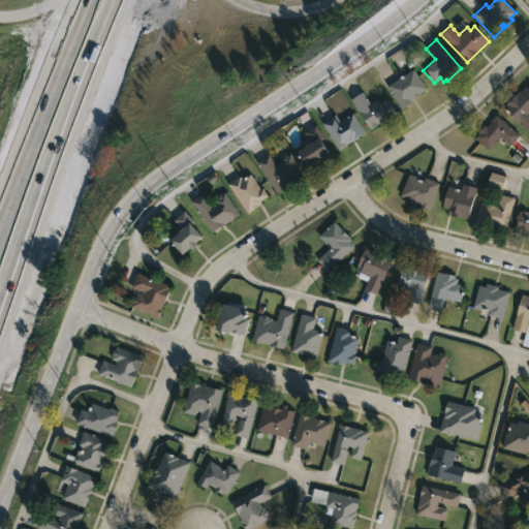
[(414,71),(426,88),(409,99),(411,102),(402,109),(386,86),(403,74),(404,75),(413,69),(414,71)]
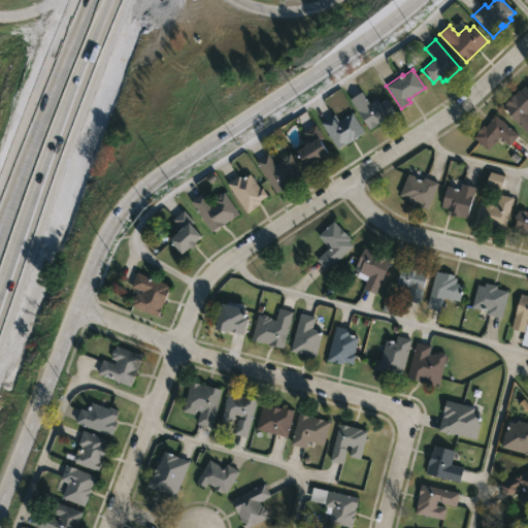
[(525,86),(527,89),(527,133),(501,106),(519,90),(520,91),(525,86)]
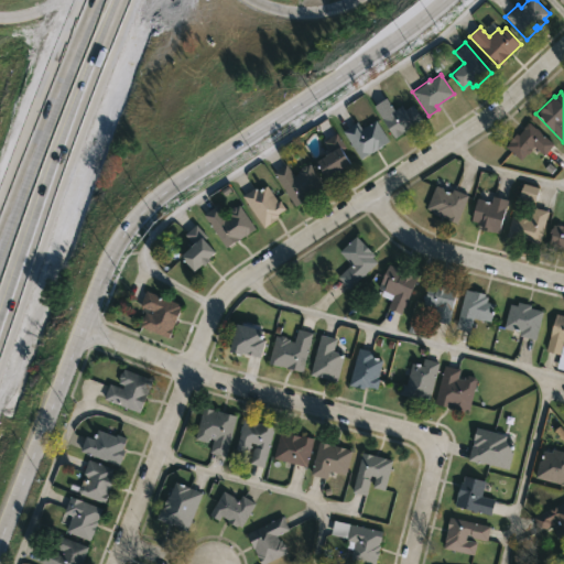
[(386,98),(394,110),(401,105),(404,109),(412,104),(424,121),(405,133),(404,131),(396,138),(375,106),(386,98)]
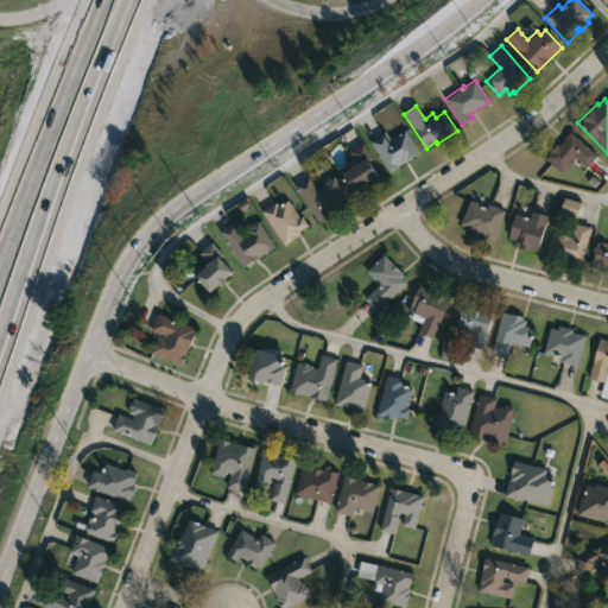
[(405,128),(419,152),(390,171),(369,140),(385,131),(390,138),(405,128)]
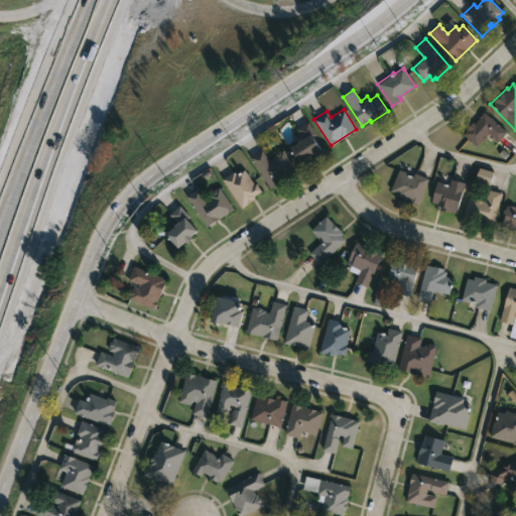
[(483,111),(507,131),(498,142),(491,136),(489,139),(487,137),(477,146),(462,134),(473,122),(474,123),(483,111)]
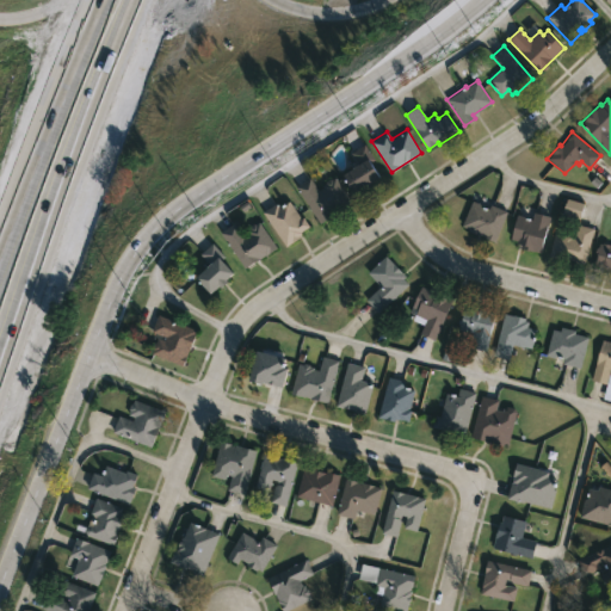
[(371,185),(365,189),(364,186),(355,193),(343,174),(358,164),(351,153),(364,143),(374,158),(369,160),(381,177),(370,183),(371,185)]
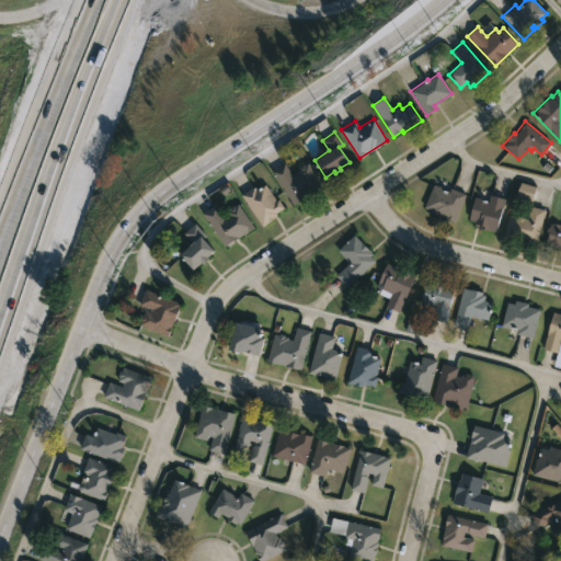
[(308,162),(322,184),(307,196),(308,197),(305,199),(304,197),(294,205),(272,172),(284,163),(293,174),(296,172),(295,171),(298,169),(298,167),(308,162)]
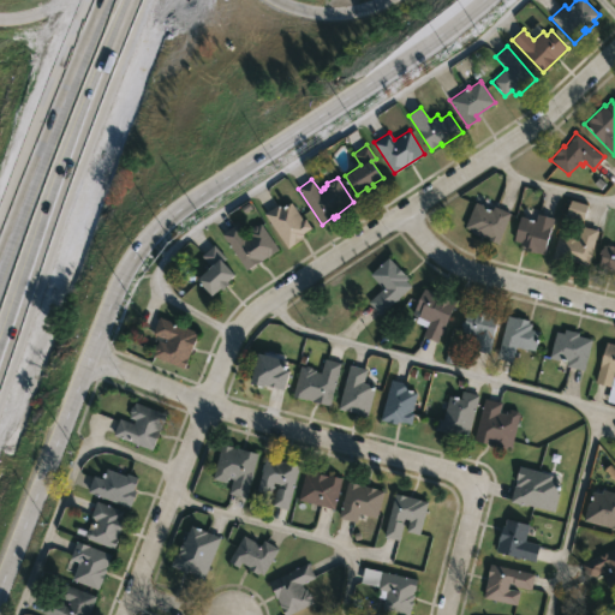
[(566,216),(584,221),(587,206),(569,201),(566,216)]
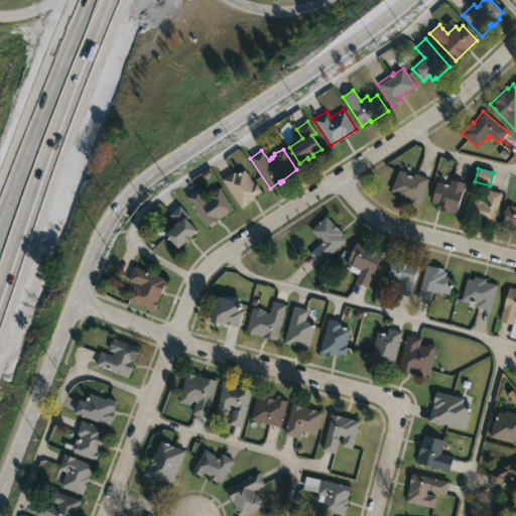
[(405,174),(413,176),(414,172),(428,178),(418,204),(416,204),(395,196),(396,194),(389,190),(398,169),(406,172),(405,174)]
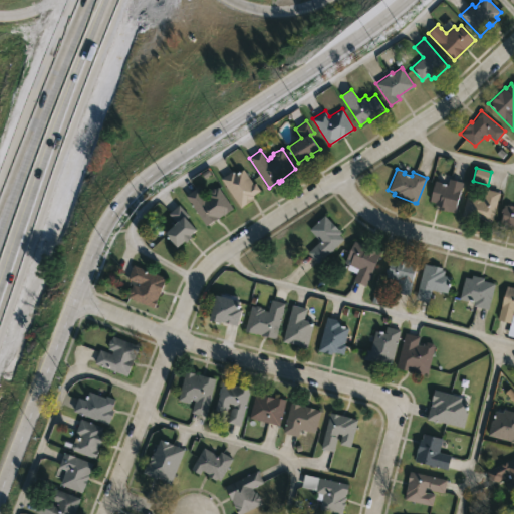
[(243,170),(253,184),(255,183),(260,190),(253,195),(253,196),(252,198),(253,199),(240,208),(221,179),(233,171),(235,175),(243,170)]
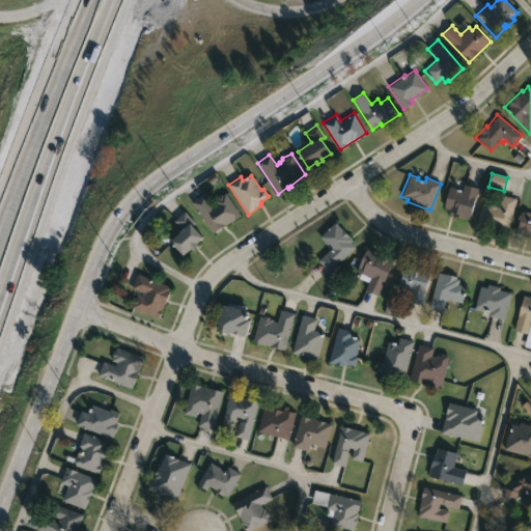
[(478,188),(470,220),(452,215),(453,213),(449,212),(450,210),(444,207),(449,186),(462,191),(464,184),(478,188)]
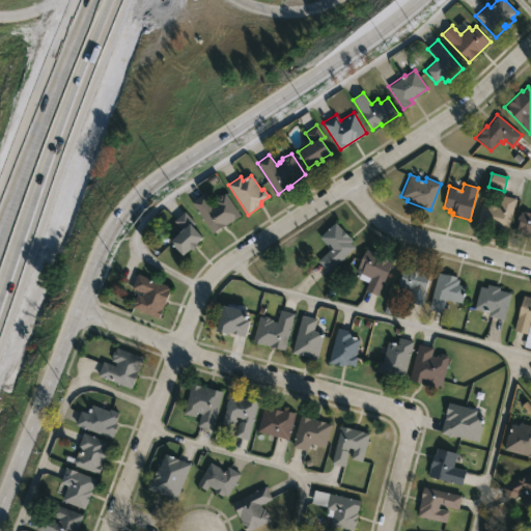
[(225,193),(240,215),(213,233),(191,202),(203,194),(212,205),(215,203),(214,201),(217,199),(217,196),(225,193)]
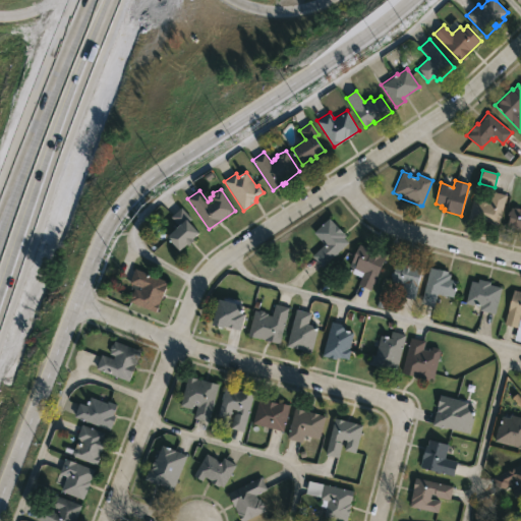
[(506,195),(499,225),(480,220),(480,222),(468,219),(473,200),(481,203),(481,200),(489,205),(494,191),(506,195)]
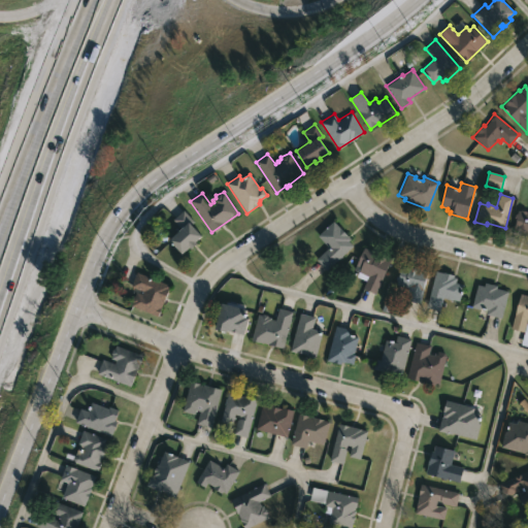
[(193,246),(191,249),(190,248),(182,255),(168,240),(180,228),(173,219),(184,209),(194,221),(191,224),(201,235),(195,241),(197,243),(193,246)]
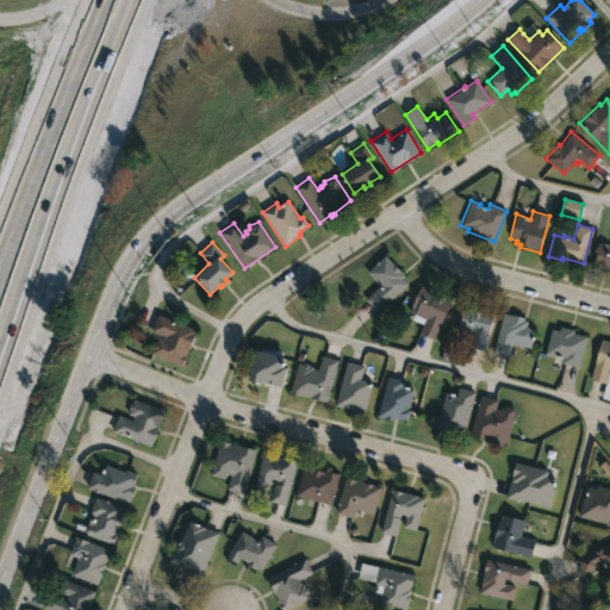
[(609,269),(592,265),(598,243),(602,242),(609,246),(609,269)]
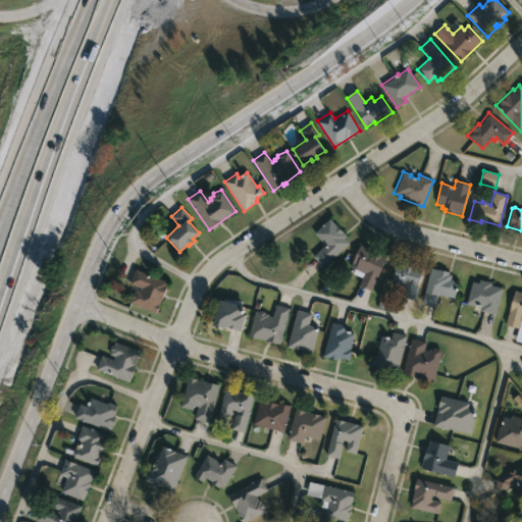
[(349,243),(323,268),(312,257),(325,245),(314,233),(329,218),(346,237),(345,238),(349,243)]
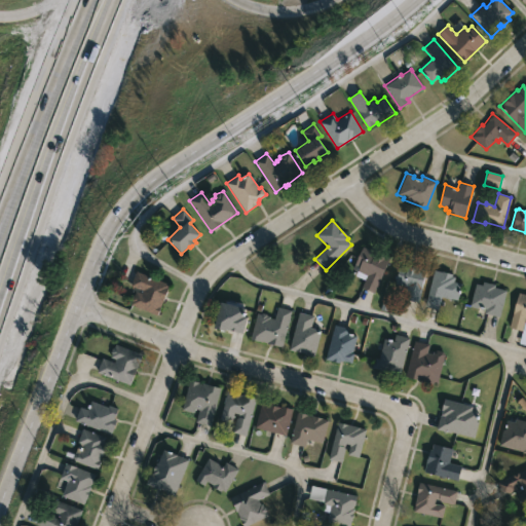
[(364,246),(375,252),(376,250),(391,257),(373,293),(362,288),(365,280),(354,275),(359,267),(354,265),(364,246)]
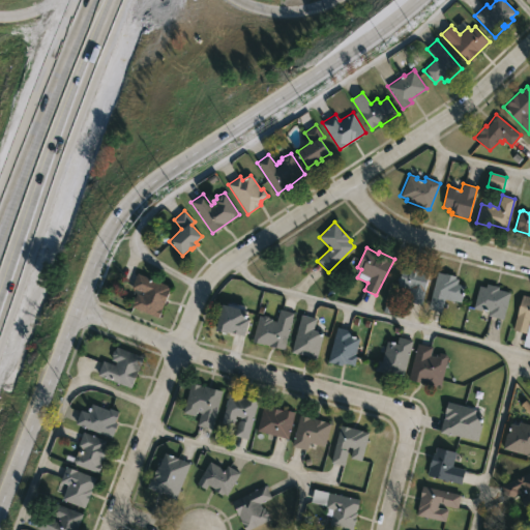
[(403,267),(417,268),(430,272),(420,304),(407,300),(410,289),(398,286),(403,267)]
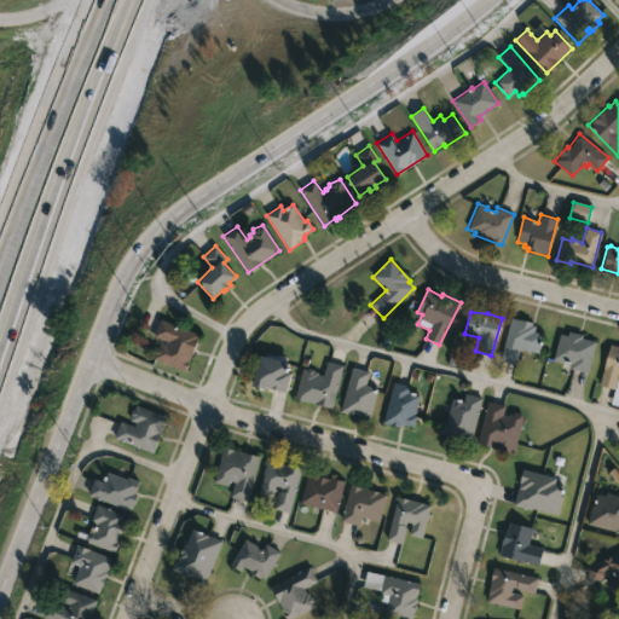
[(510,318),(532,323),(532,324),(536,325),(534,331),(544,334),(538,353),(520,350),(515,365),(499,360),(510,318)]
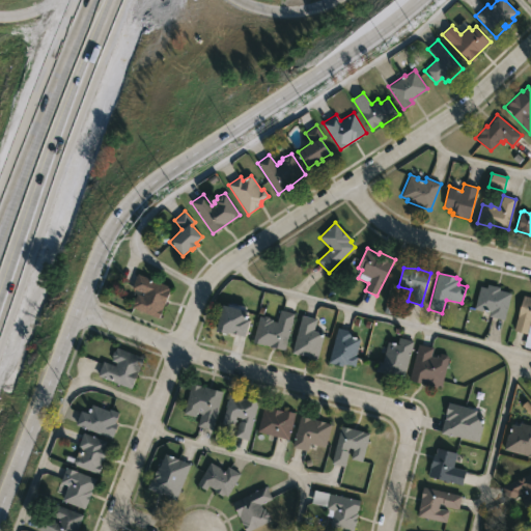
[(170,287),(159,317),(132,307),(134,298),(135,298),(137,295),(142,297),(143,294),(132,288),(137,274),(170,287)]
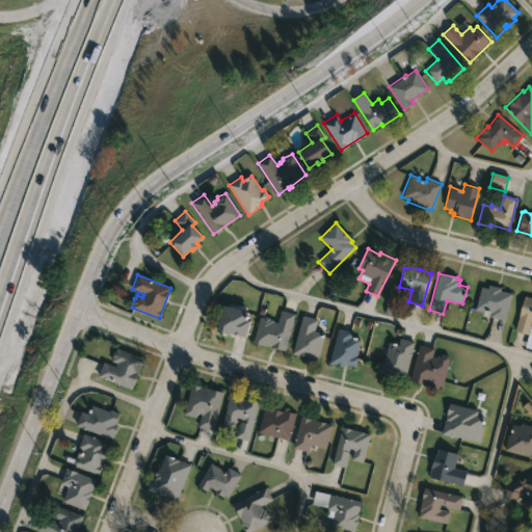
[(501,288),(500,290),(512,294),(505,321),(490,316),(491,313),(475,310),(481,287),(487,288),(488,285),(501,288)]
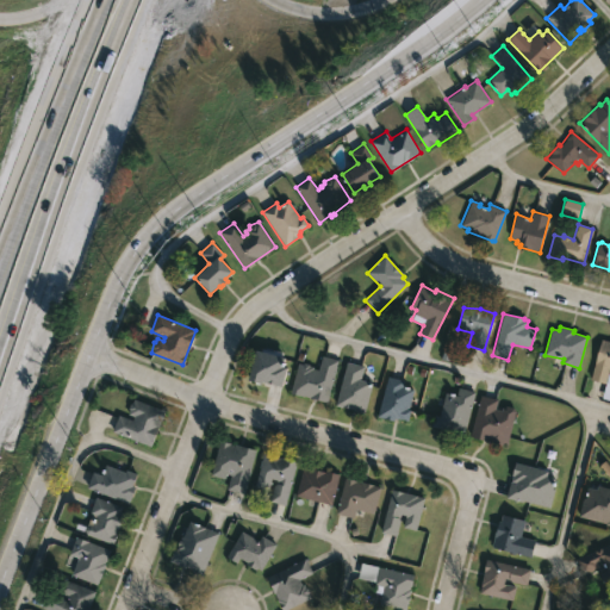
[(602,340),(609,341),(609,400),(602,398),(605,384),(591,379),(602,340)]
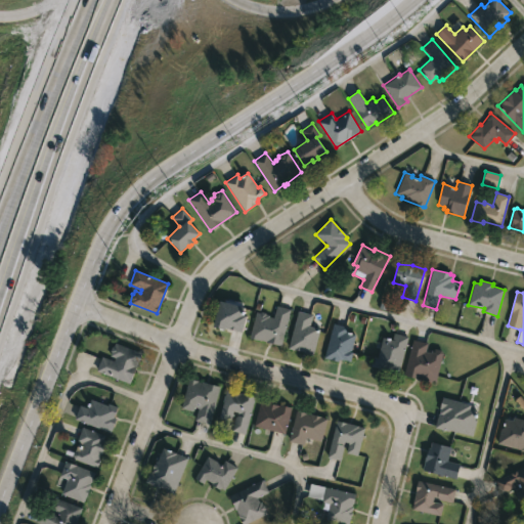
[(227,299),(244,303),(243,311),(245,311),(244,315),(247,315),(243,333),(213,326),(220,300),(224,302),(225,299),(227,299)]
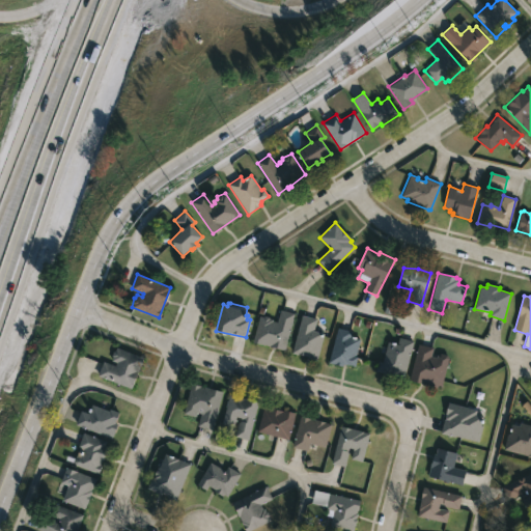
[(295,313),(284,351),(252,342),(259,316),(268,317),(273,319),(272,320),(277,323),(280,310),(295,313)]
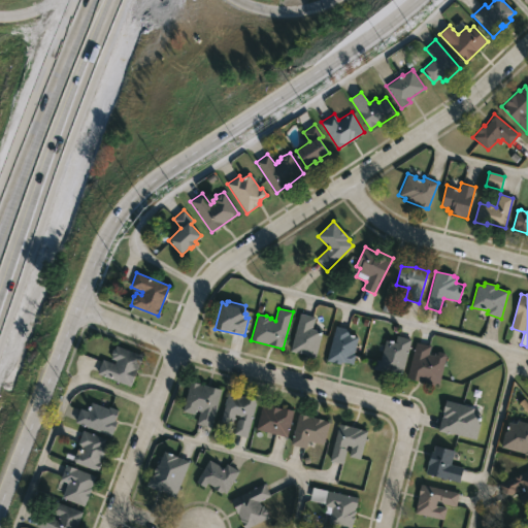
[(323,331),(316,357),(290,351),(300,312),(315,317),(311,328),(323,331)]
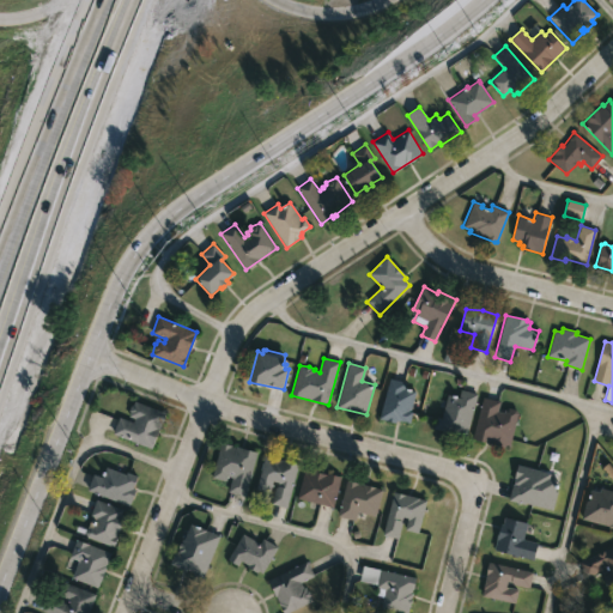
[(412,412),(410,423),(399,420),(395,420),(394,423),(378,418),(389,378),(406,383),(405,388),(416,392),(411,411),(412,412)]
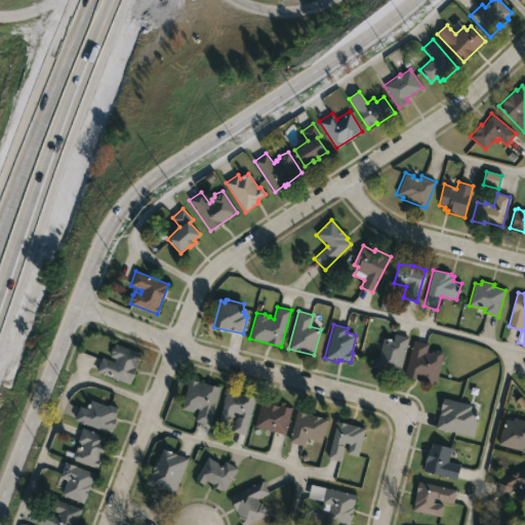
[(409,337),(399,374),(370,367),(373,357),(377,359),(384,337),(393,340),(395,333),(409,337)]
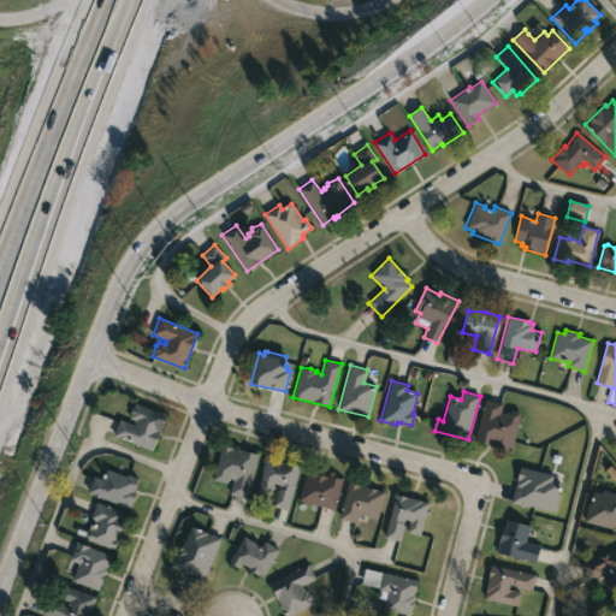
[(501,413),(505,414),(507,412),(510,410),(519,412),(521,416),(511,449),(495,445),(496,443),(492,442),(491,445),(474,442),(485,400),(503,404),(501,413)]
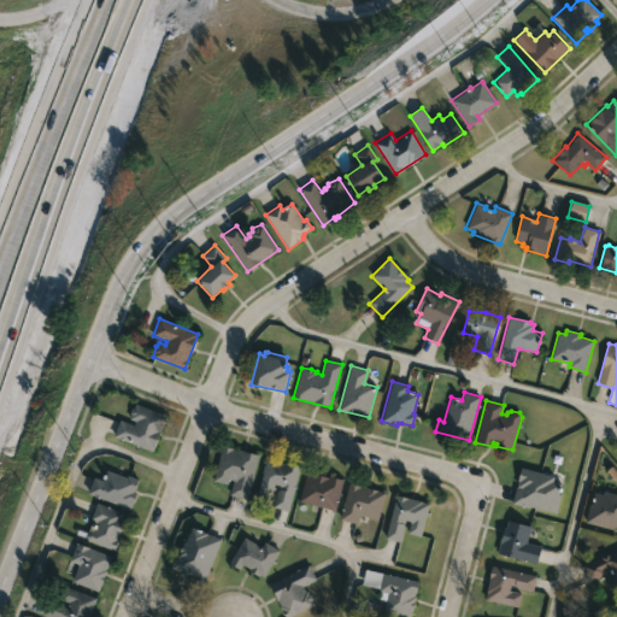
[(166,416),(152,452),(113,436),(119,421),(134,425),(135,421),(129,418),(130,415),(129,411),(135,404),(166,416)]
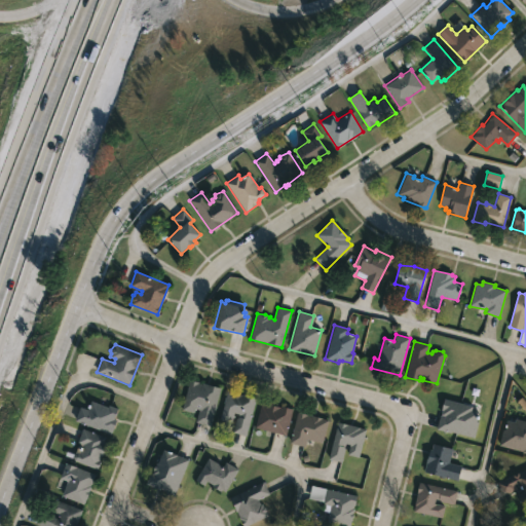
[(197,383),(221,387),(211,426),(195,422),(198,410),(194,409),(193,413),(182,410),(189,380),(197,383)]
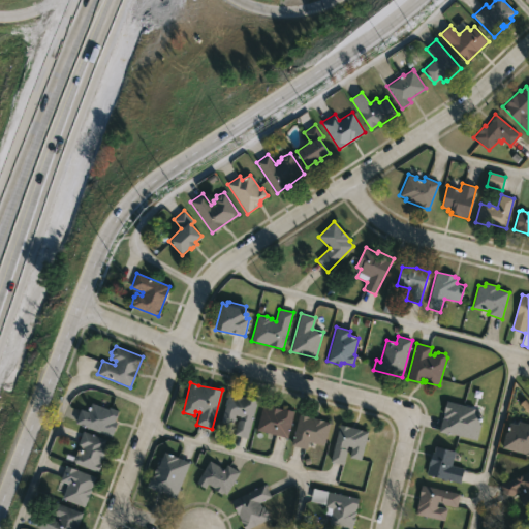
[(257,401),(247,438),(234,435),(237,422),(234,422),(232,426),(221,422),(228,394),(257,401)]
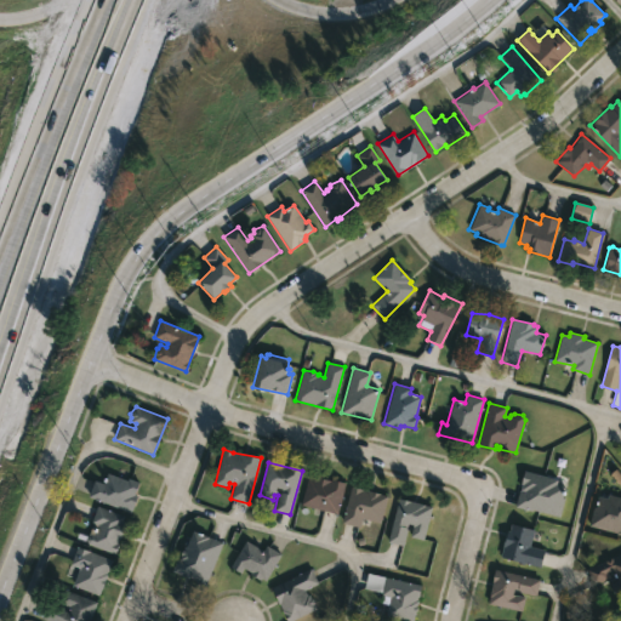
[(564,488),(563,491),(567,493),(560,518),(516,507),(525,471),(558,480),(557,484),(564,488)]
